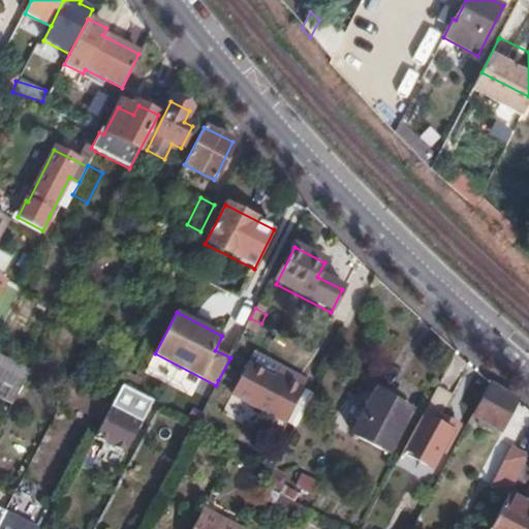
[(250,318),(246,328),(256,333),(261,323),(250,318)]
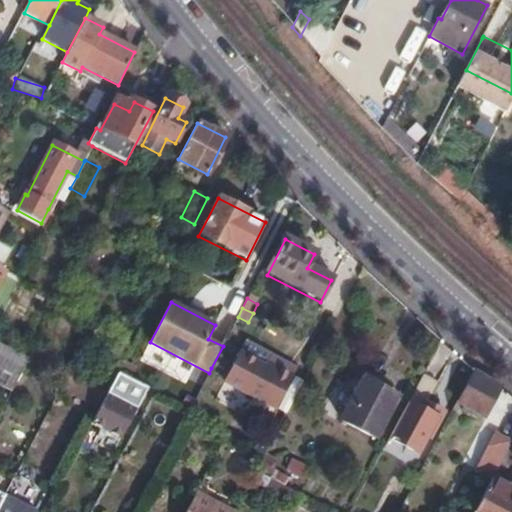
[(0,349),(0,387),(10,392),(26,362),(0,349)]
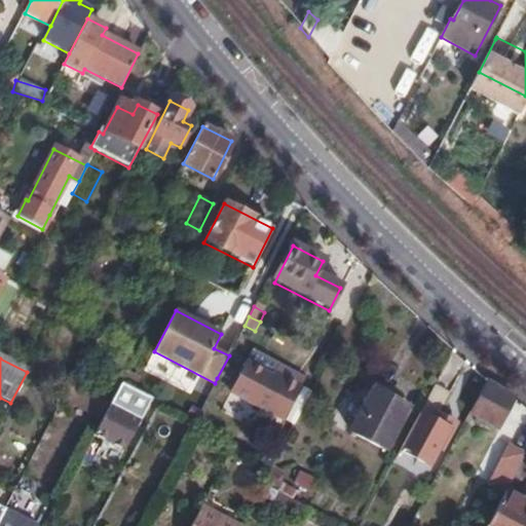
[(247,363),(231,392),(280,419),(299,382),(273,368),(270,374),(247,363)]
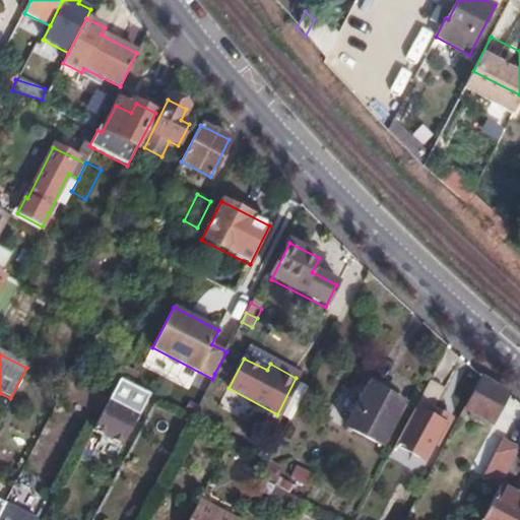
[(126,363),(119,377),(128,381),(134,368),(126,363)]
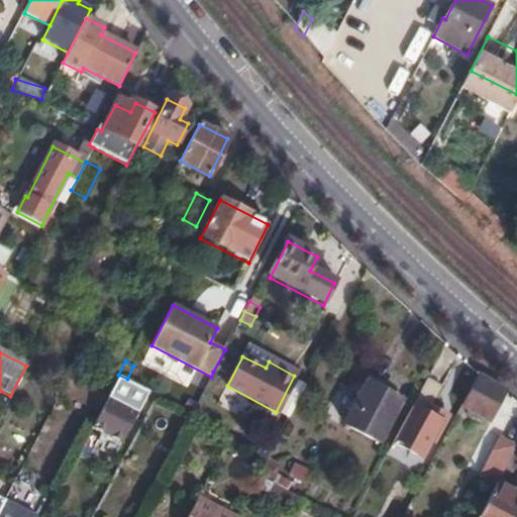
[(503,390),(477,376),(460,406),(468,410),(466,415),(478,421),(480,416),(488,420),(502,392),(503,390)]
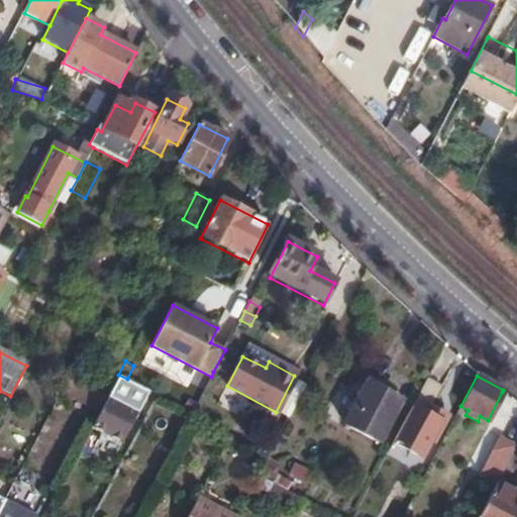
[(149,392),(120,377),(95,427),(110,435),(124,442),(149,392)]
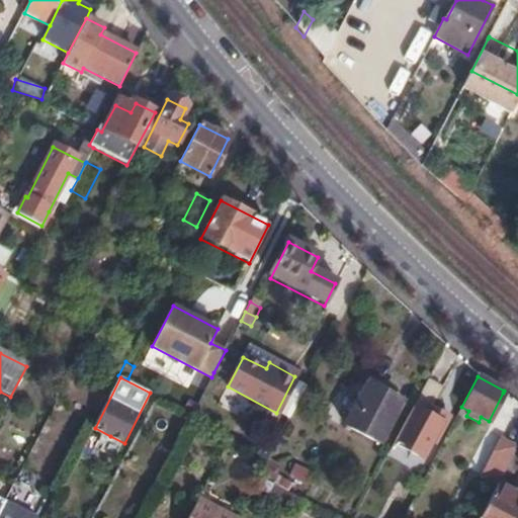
[(413,409),(394,445),(423,460),(442,424),(446,417),(432,409),(443,389),(428,380),(413,409)]
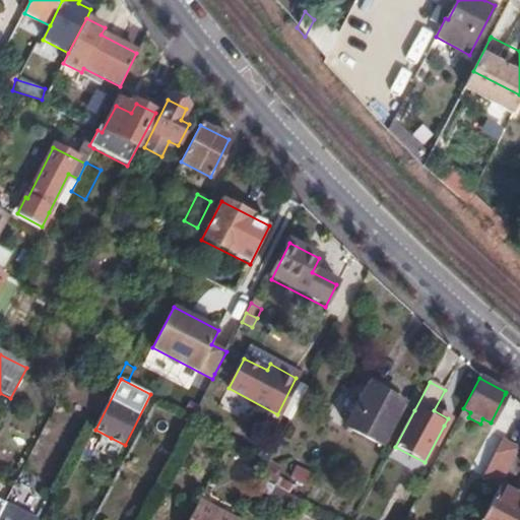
[(360,390),(348,384),(333,413),(344,419),(360,390)]
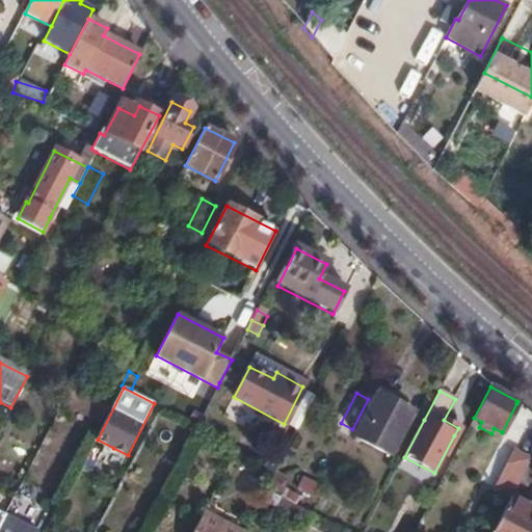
[(378,395),(355,440),(390,457),(413,414),(378,395)]
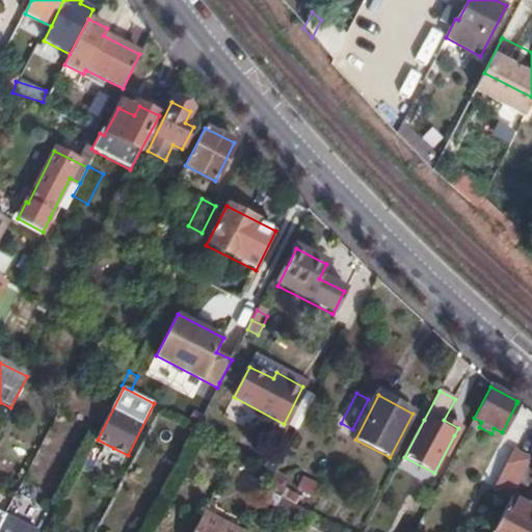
[(502,443),(531,456),(531,452),(531,417),(516,410),(502,443)]
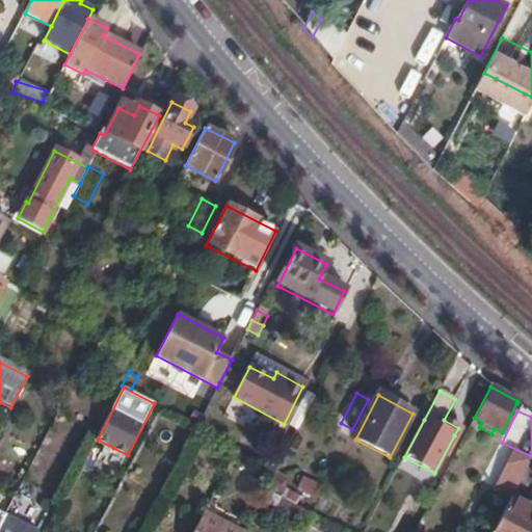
[(128,455),(113,448),(106,461),(121,470),(128,455)]
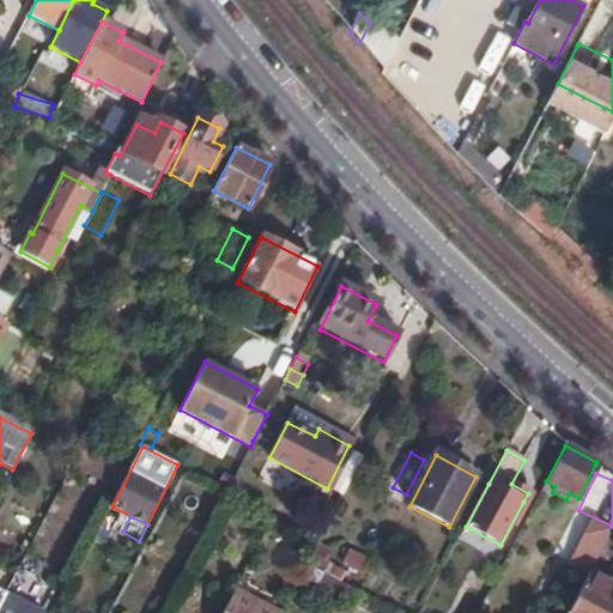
[(611,530),(592,521),(575,553),(594,563),(610,534),(611,530)]
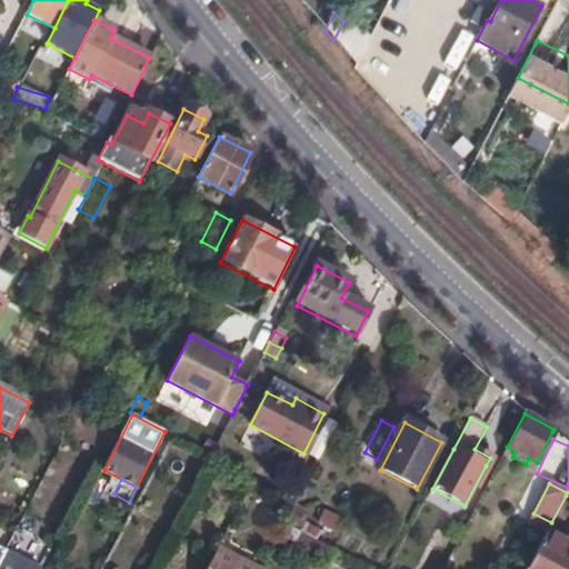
[(317,528),(337,532),(340,515),(320,510),(317,528)]
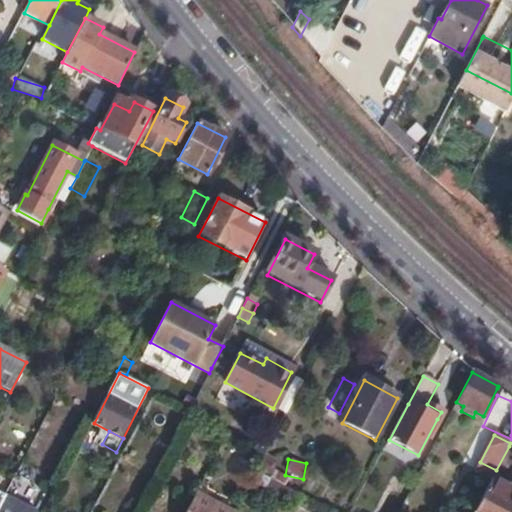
[(252,481),(298,506),(303,497),(256,473),(252,481)]
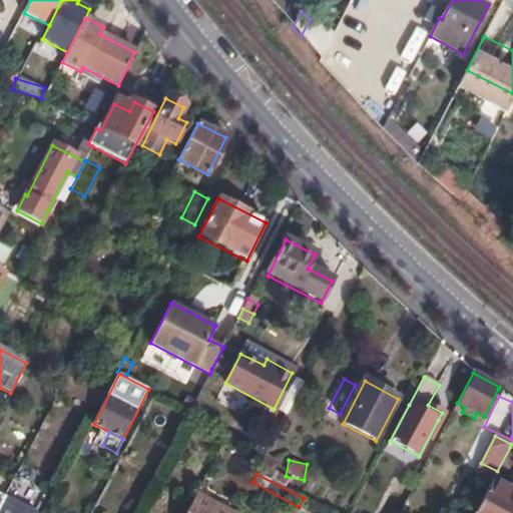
[(512,512),(512,491),(492,481),(475,512),(512,512)]
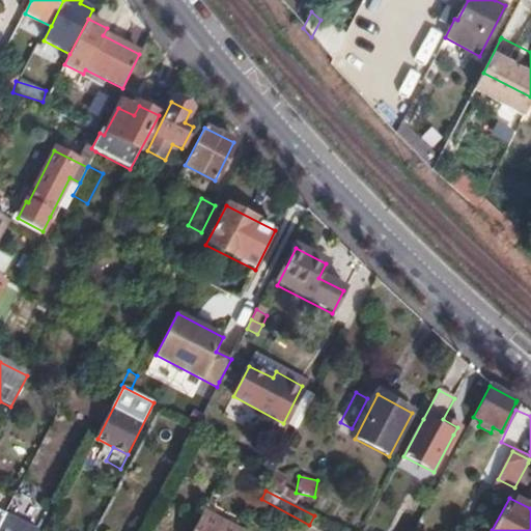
[(241,530),(203,511),(193,530),(241,530)]
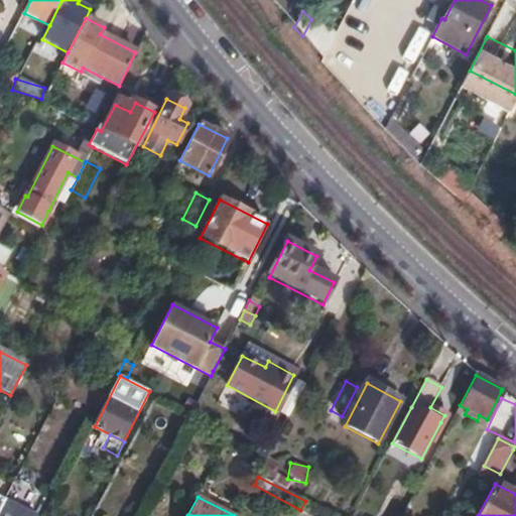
[(0,515),(25,515),(2,504),(0,508),(0,515)]
